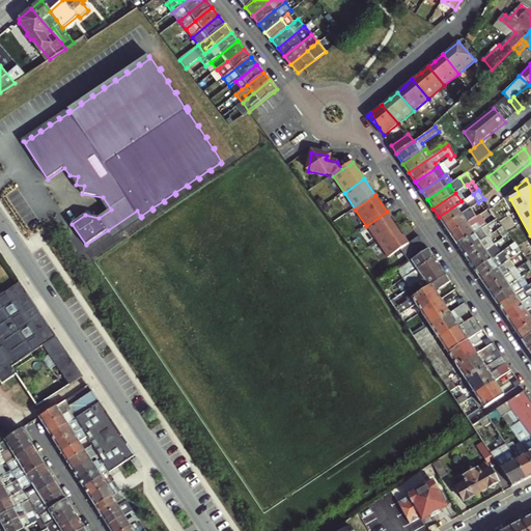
[(445,225),(467,211),(462,201),(439,217),(445,225)]
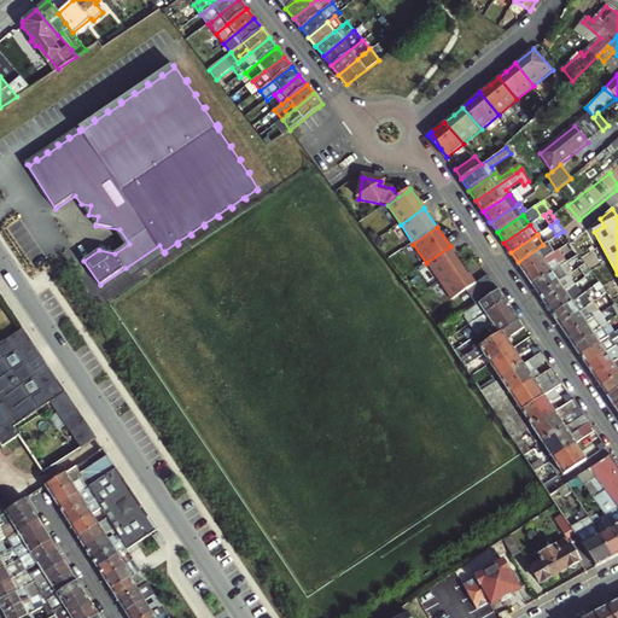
[(518,262),(524,273),(544,260),(555,252),(548,242),(543,245),(518,262)]
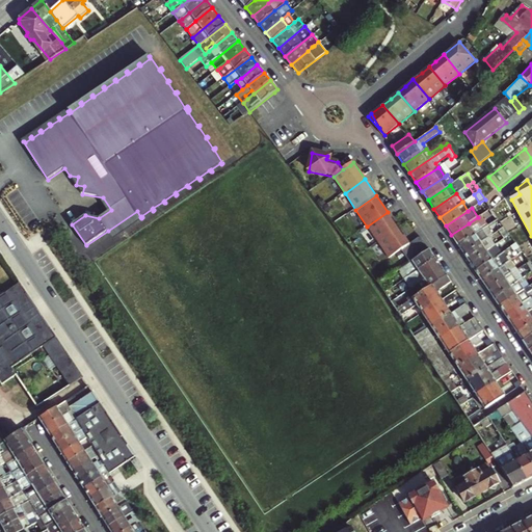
[(108,231),(113,239),(142,219),(141,218),(140,217),(137,211),(108,231)]
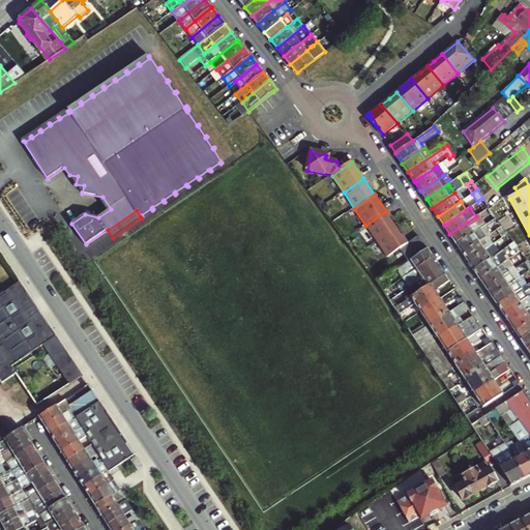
[(386,211),(365,226),(377,241),(396,228),(386,211)]
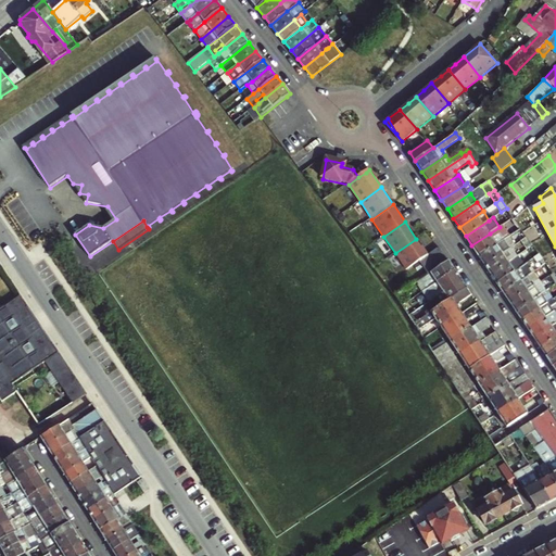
[(479,255),(505,238),(509,235),(503,225),(500,227),(490,234),(471,245),(479,255)]
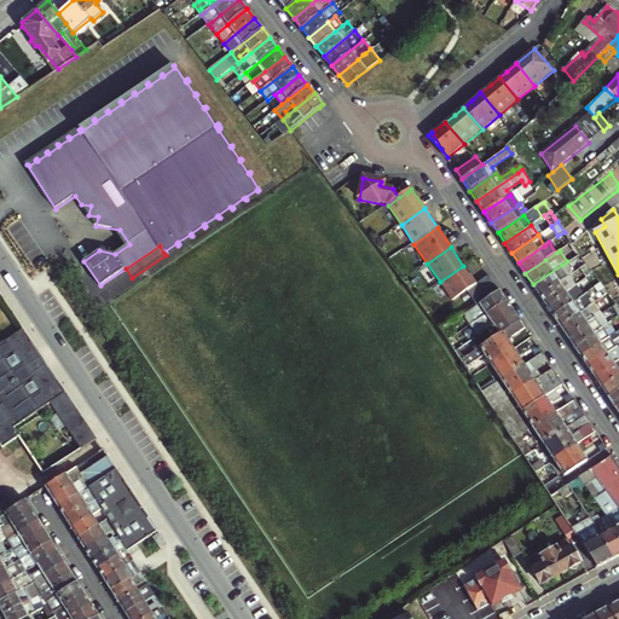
[(584,279),(593,273),(586,264),(578,270),(584,279)]
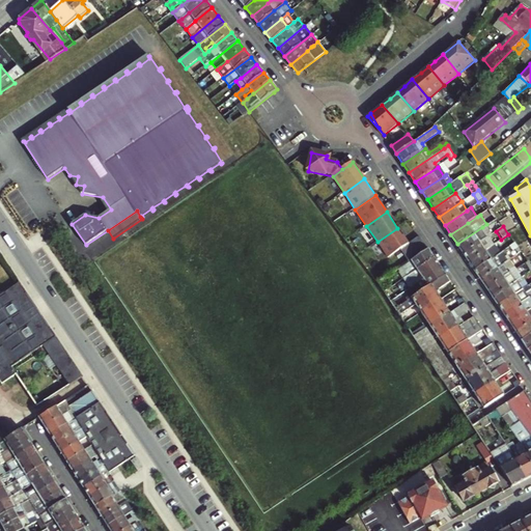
[(457,244),(464,253),(487,236),(482,227),(457,244)]
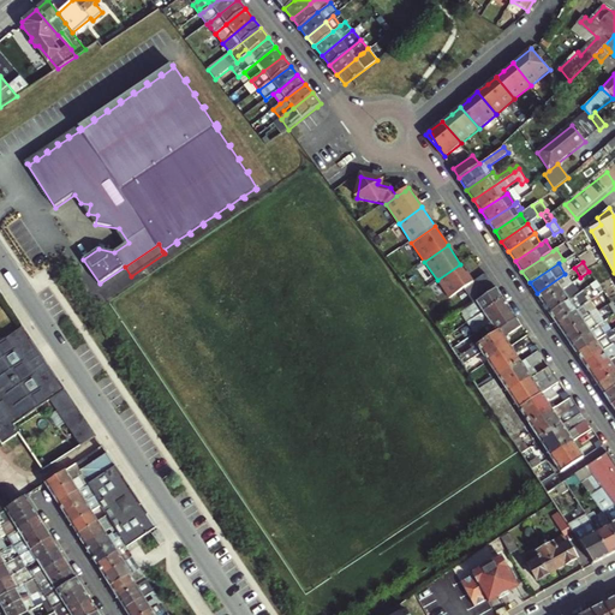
[(460,264),(437,280),(451,299),(465,290),(475,284),(460,264)]
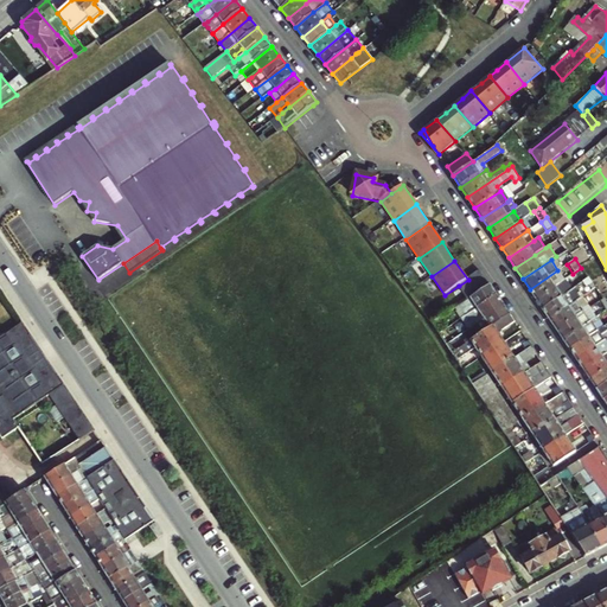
[(468,300),(475,294),(471,288),(485,278),(480,270),(468,280),(459,286),(468,300)]
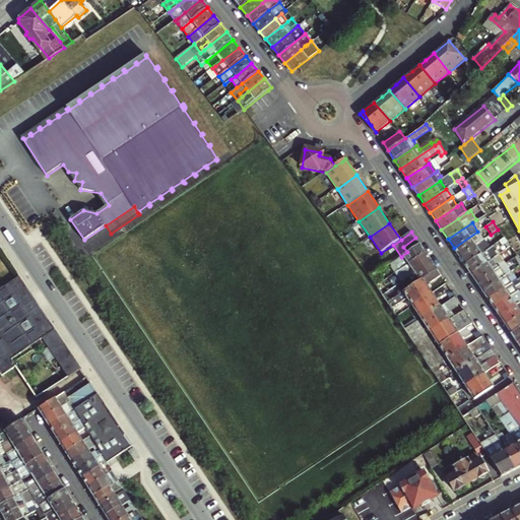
[(459,256),(479,243),(483,240),(477,232),(454,248),(459,256)]
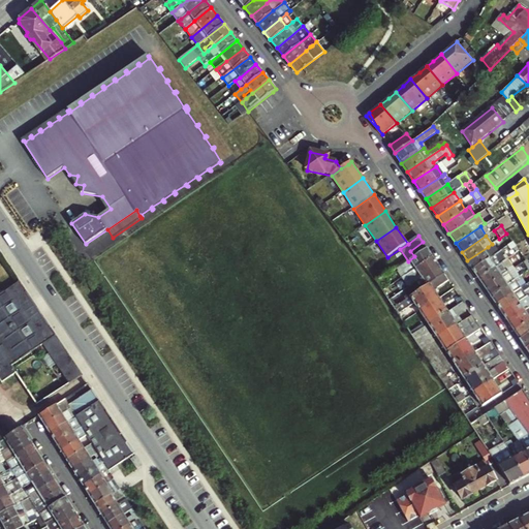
[(414,256),(427,248),(423,242),(410,251),(414,256)]
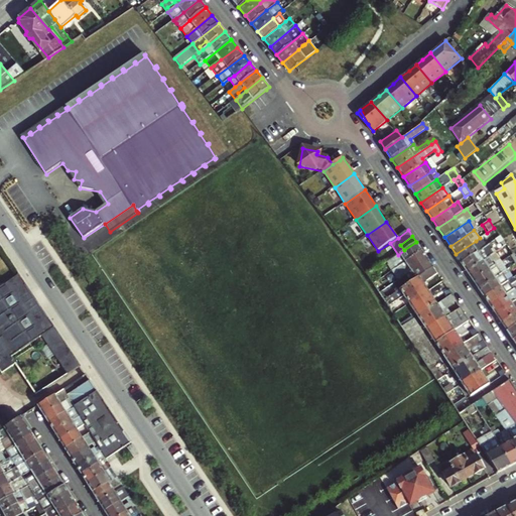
[(500,249),(505,245),(499,236),(494,240),(500,249)]
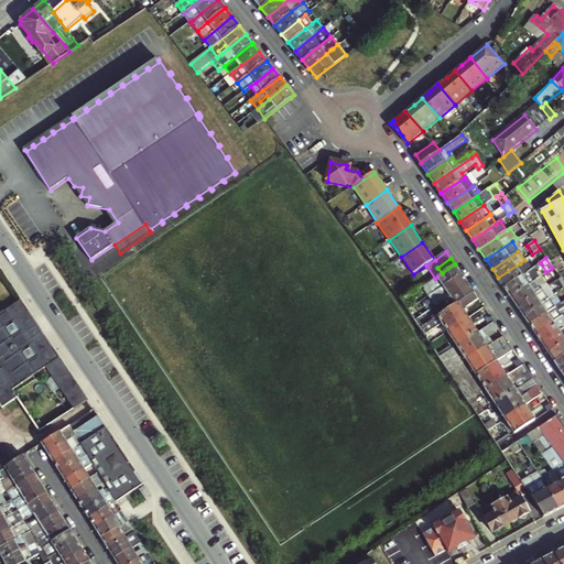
[(524,260),(520,263),(498,278),(505,288),(522,274),(528,271),(530,269),(524,260)]
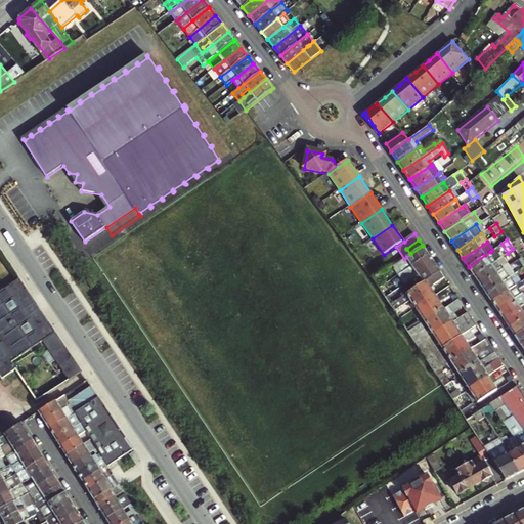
[(399,262),(405,270),(429,255),(423,246),(410,254),(404,259),(399,262)]
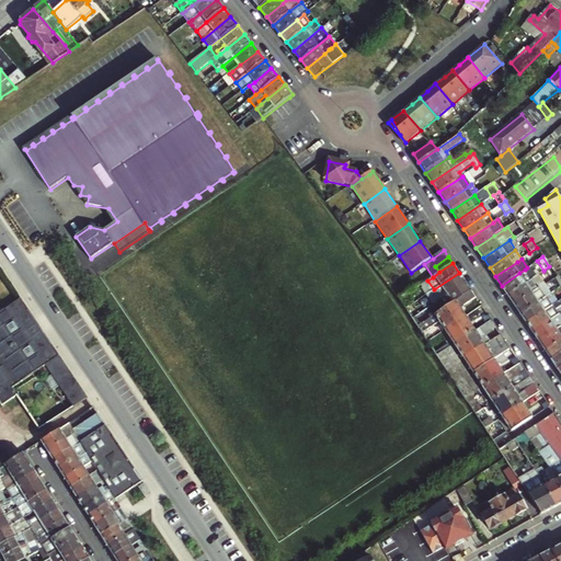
[(525,270),(519,273),(502,286),(507,295),(526,283),(530,279),(534,277),(527,267),(525,270)]
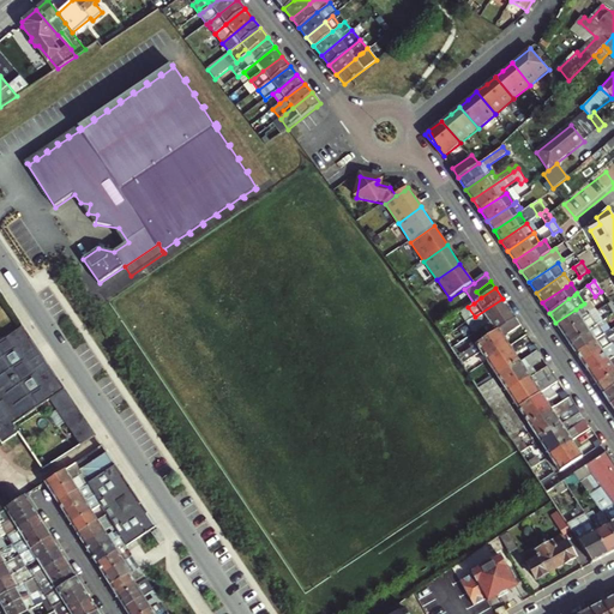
[(503,299),(475,317),(468,321),(475,332),(510,308),(503,299)]
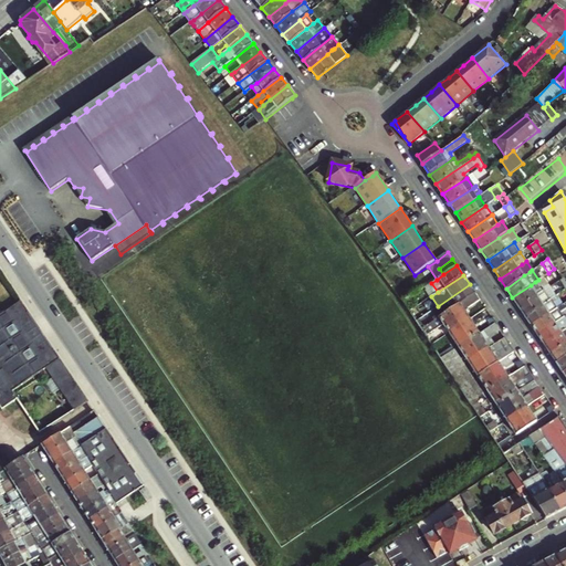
[(562,292),(565,289),(565,285),(561,279),(555,282),(562,292)]
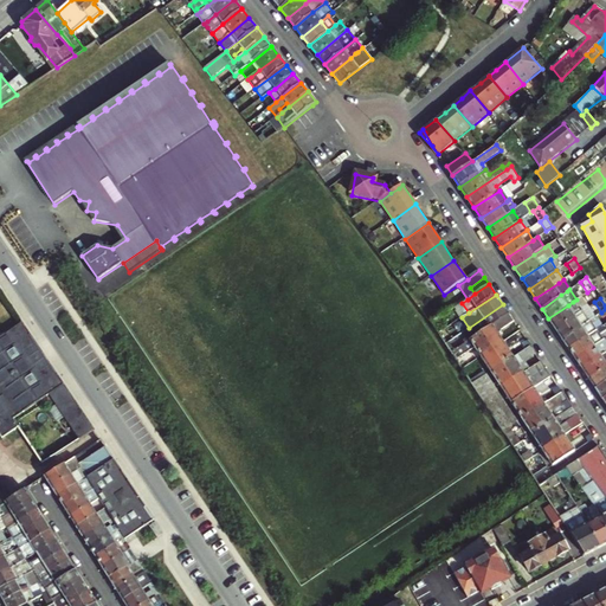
[(573,302),(568,305),(548,318),(555,329),(582,310),(586,308),(582,303),(577,307),(573,302)]
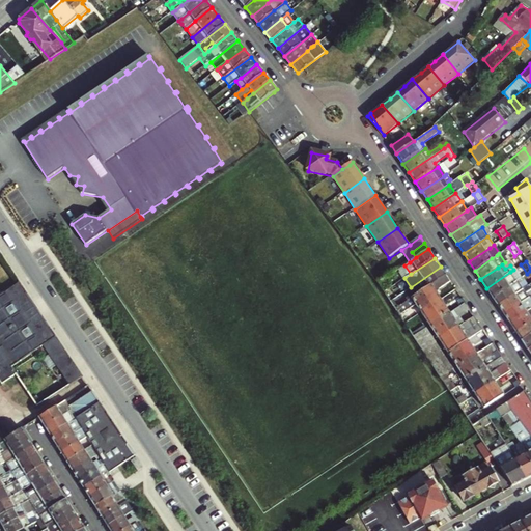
[(446,275),(441,267),(411,287),(416,295),(421,291),(446,275)]
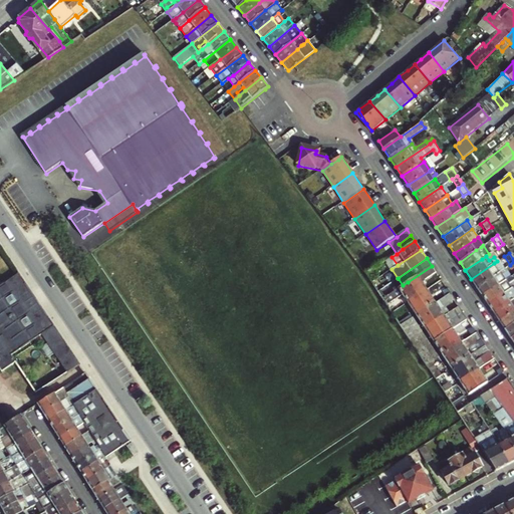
[(497,261),(494,263),(471,279),(477,287),(500,271),(501,271),(503,270),(497,261)]
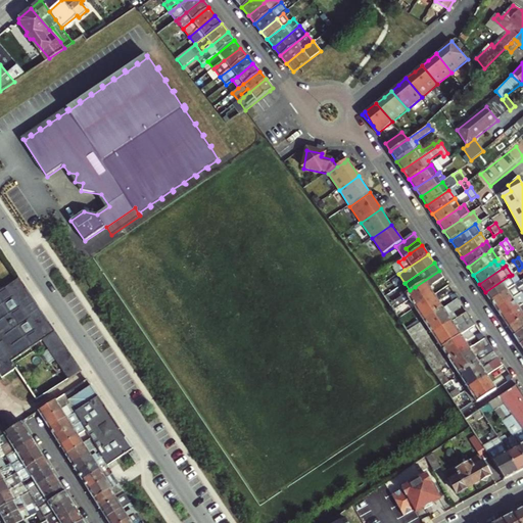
[(444,277),(439,271),(415,287),(424,300),(434,293),(432,291),(435,289),(433,285),(444,277)]
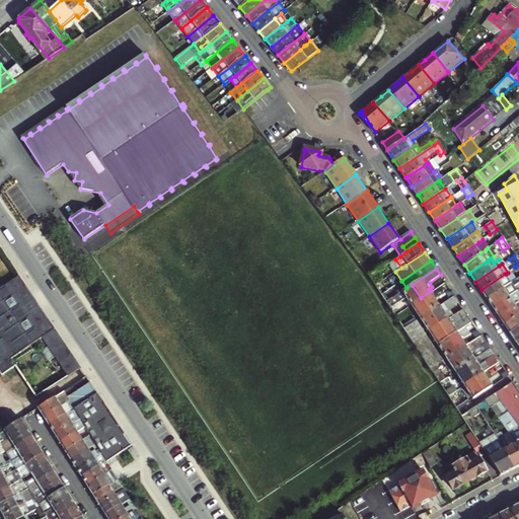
[(370,277),(375,284),(382,280),(378,275),(375,277),(373,274),(370,277)]
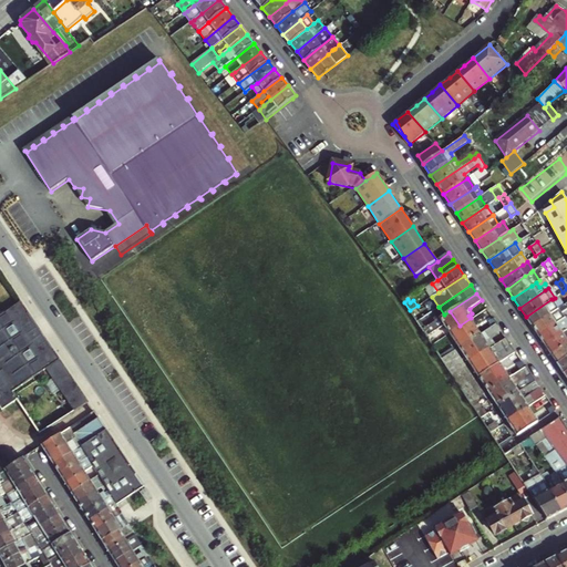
[(533,327),(559,309),(553,299),(552,299),(526,317),(533,327)]
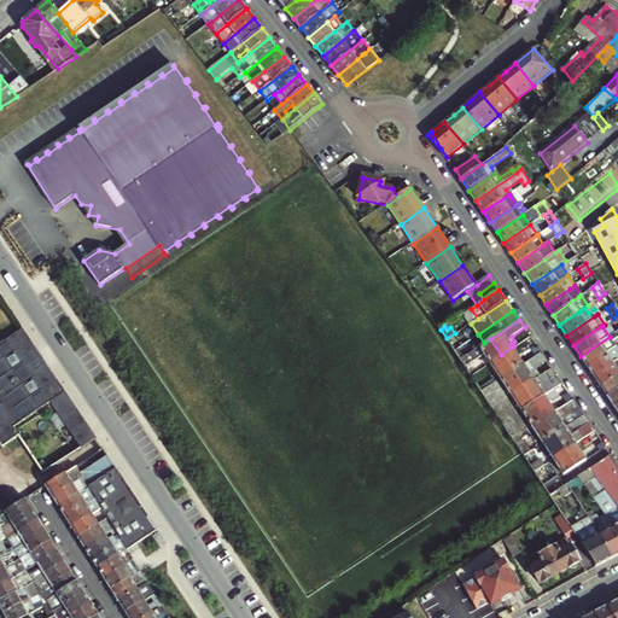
[(0,443),(1,447),(19,435),(13,426),(50,401),(81,447),(95,437),(22,328),(0,342),(0,443)]
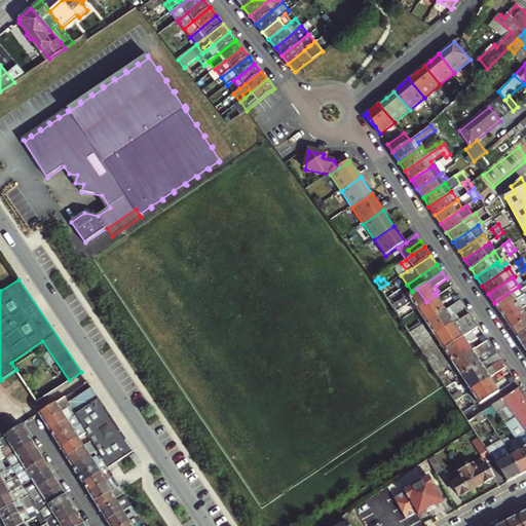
[(525,280),(519,287),(494,303),(499,311),(525,295),(522,291),(525,288),(525,280)]
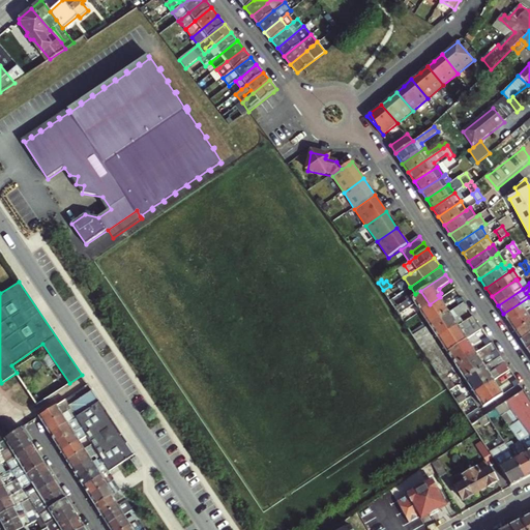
[(390,300),(396,296),(390,286),(383,290),(390,300)]
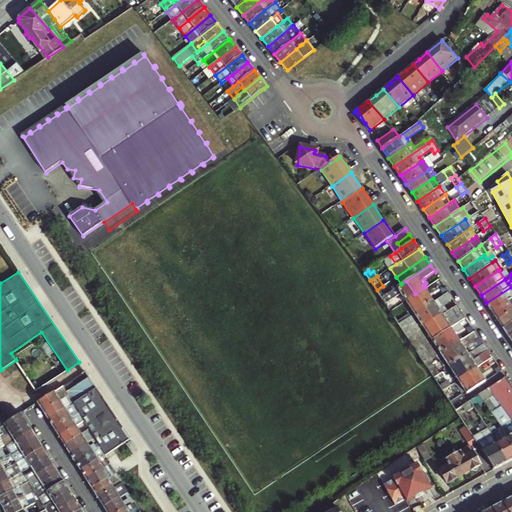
[(415,294),(406,281),(401,284),(388,293),(381,297),(383,300),(387,298),(389,301),(401,293),(406,300),(415,294)]
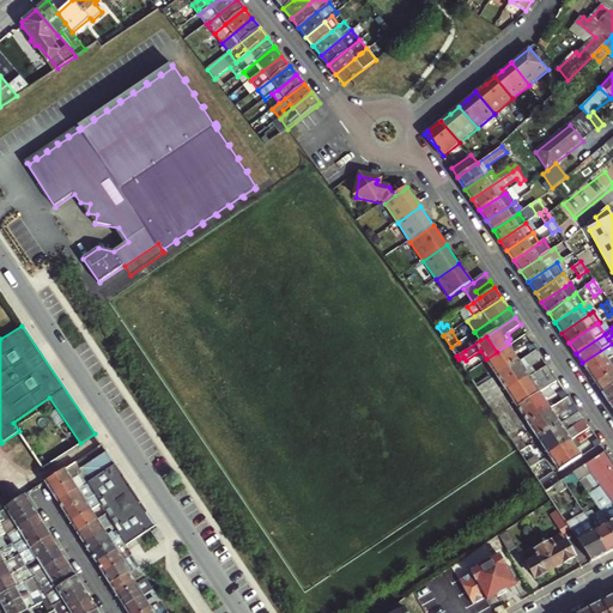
[(465,351),(459,343),(451,347),(456,356),(465,351)]
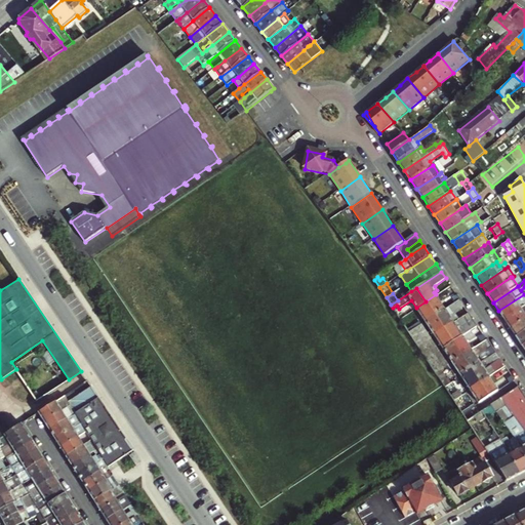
[(436,294),(426,301),(435,316),(445,309),(436,294)]
